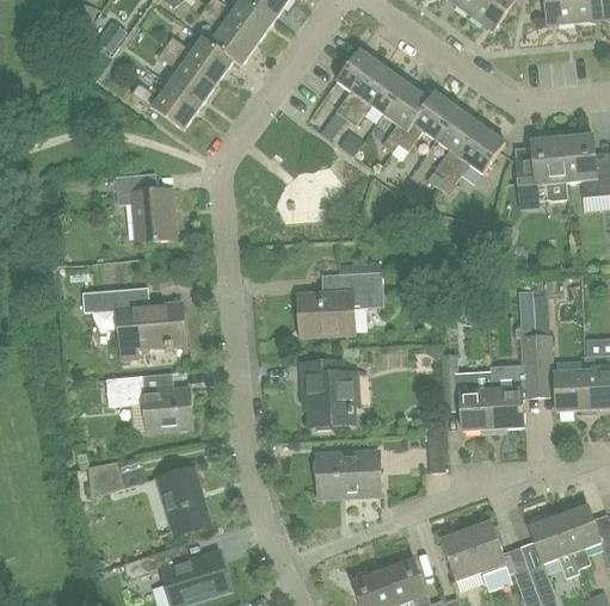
[(257,42),(273,18),(248,0),(238,0),(233,8),(221,0),(208,0),(205,4),(257,42)]
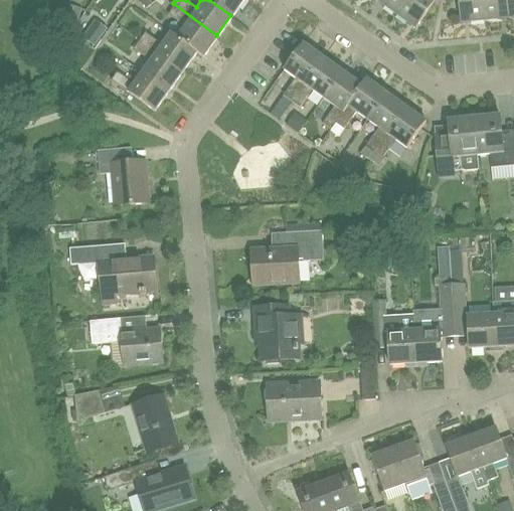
[(209,0),(230,15),(241,0),(209,0)]
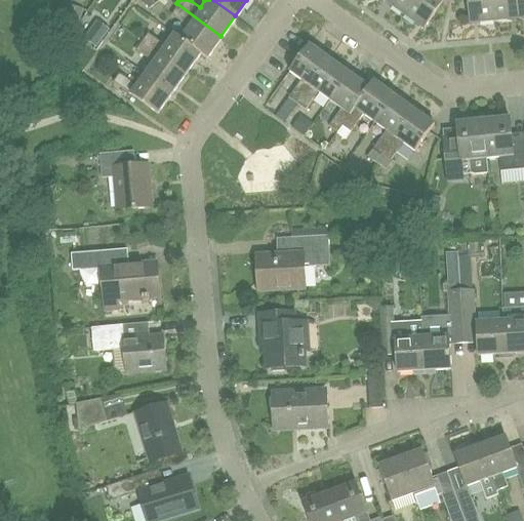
[(387,0),(401,10),(407,0),(387,0)]
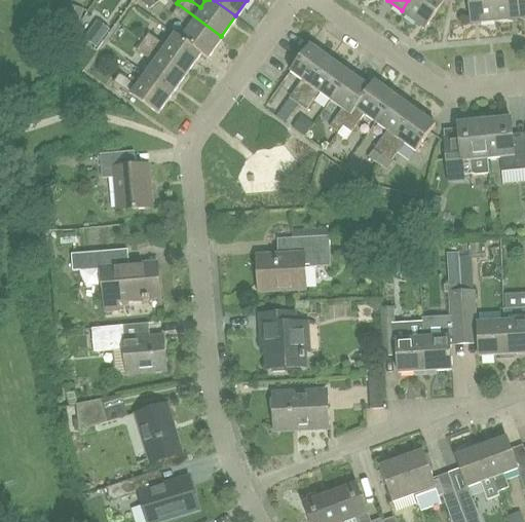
[(408,0),(402,10),(422,26),(441,0),(408,0)]
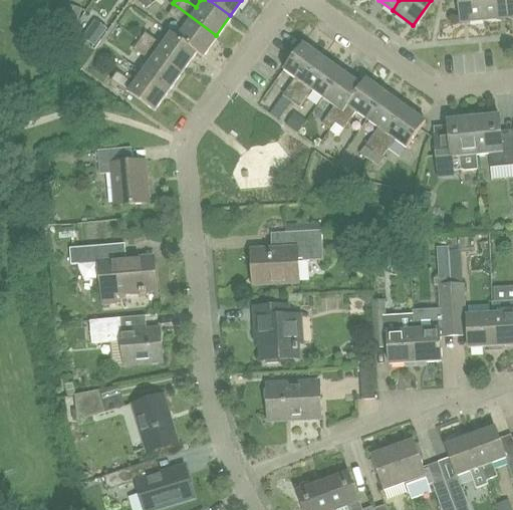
[(483,17),(481,0),(456,0),(458,19),(483,17)]
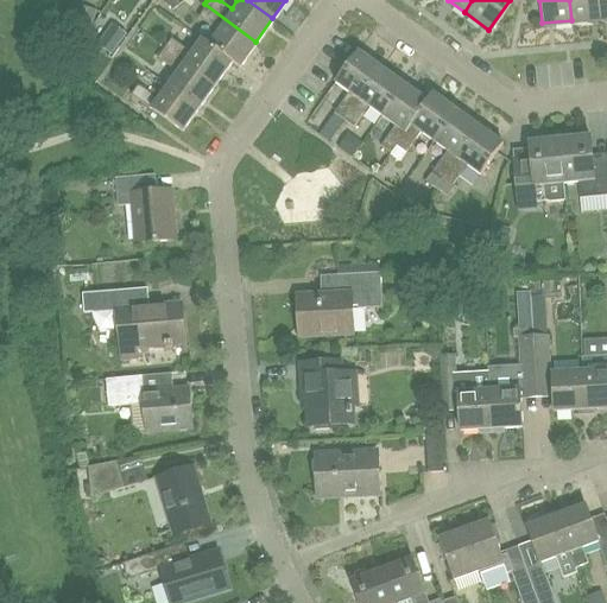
[(600,17),(598,0),(569,0),(571,20),(600,17)]
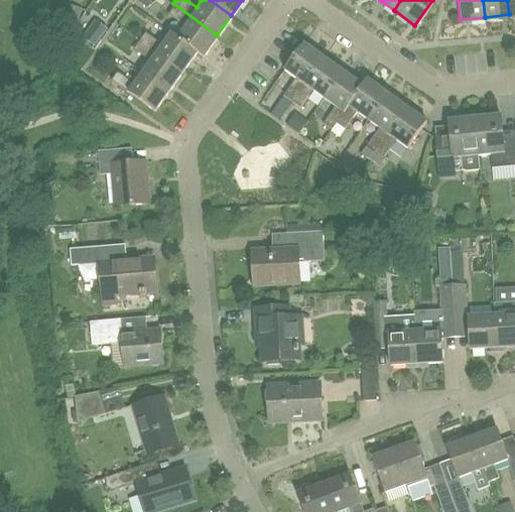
[(217,35),(173,3),(167,12),(184,24),(177,35),(197,49),(203,54),(217,35)]
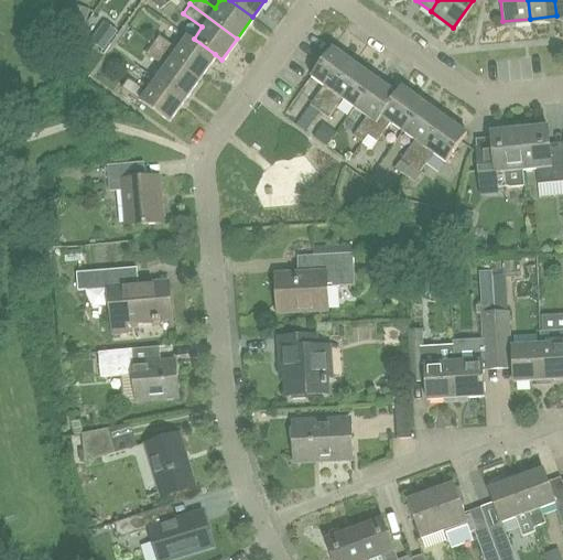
[(215,54),(194,39),(186,33),(177,45),(159,32),(152,41),(199,75),(215,54)]
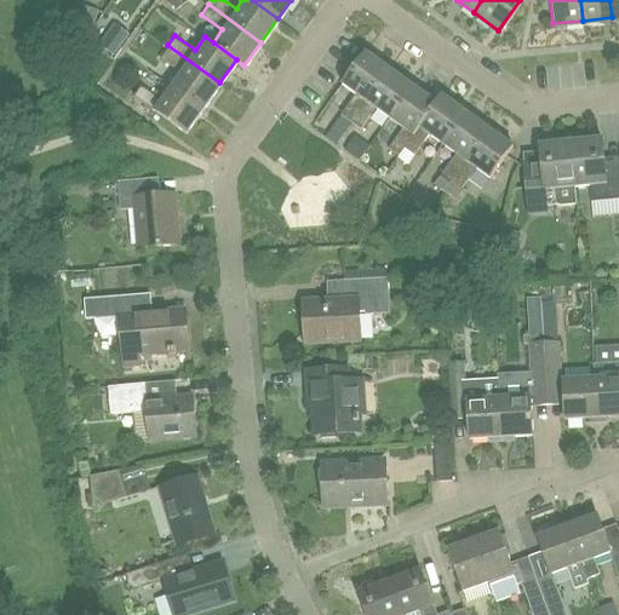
[(219,82),(167,45),(160,55),(181,69),(171,84),(202,107),(219,82)]
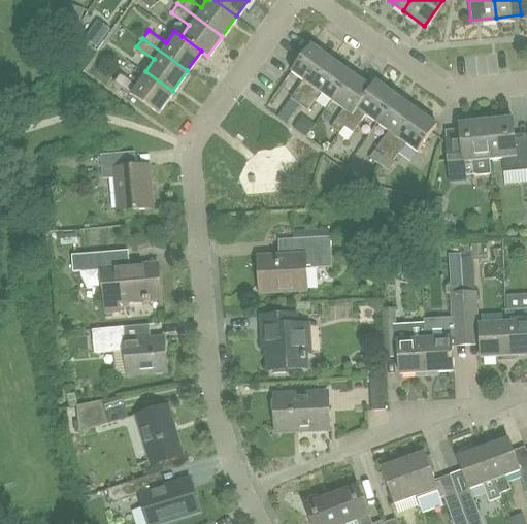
[(298,102),(331,57),(310,42),(291,69),(303,77),(290,96),(298,102)]
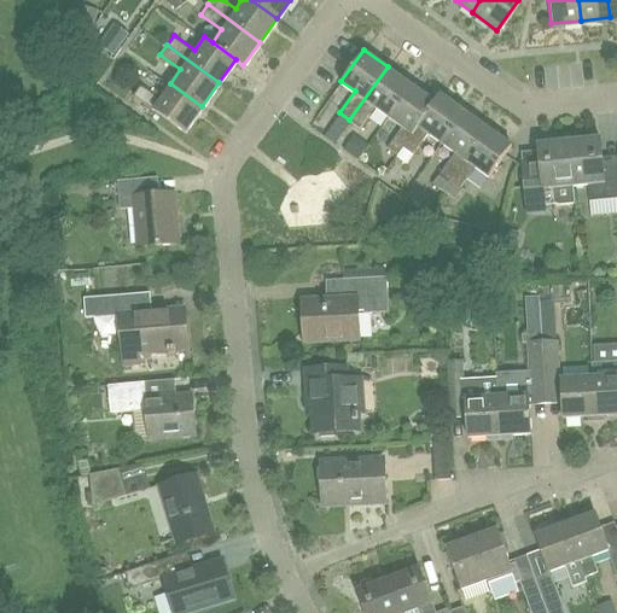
[(388,116),(411,83),(388,66),(349,120),(360,127),(374,106),(388,116)]
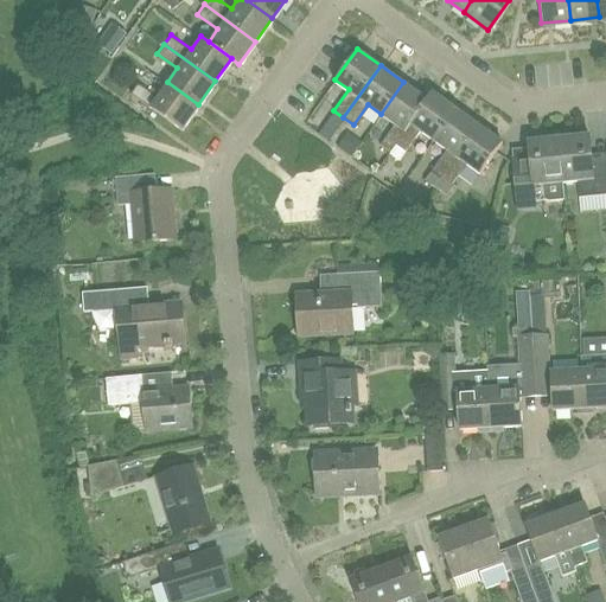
[(182,128),(198,104),(167,82),(157,95),(136,81),(129,90),(182,128)]
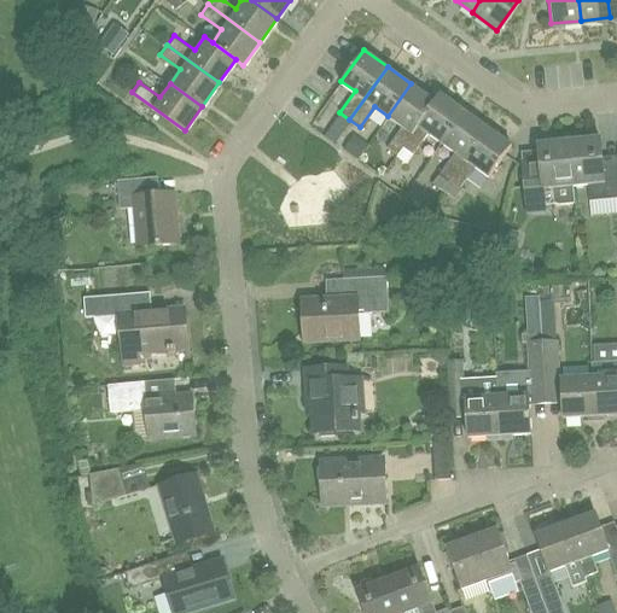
[(402,145),(434,100),(411,83),(388,116),(401,126),(386,145),(397,152),(402,145)]
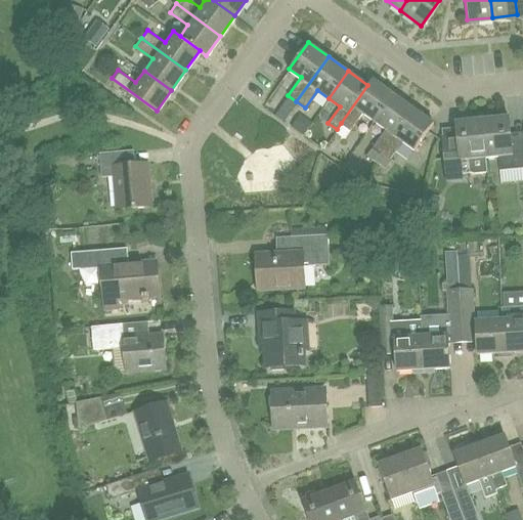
[(374,120),(393,93),(373,79),(367,85),(341,123),(350,129),(362,112),(374,120)]
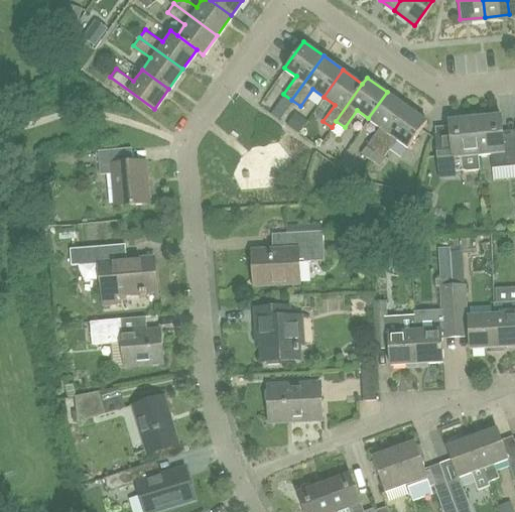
[(375,149),(406,106),(387,92),(368,118),(379,126),(367,143),(375,149)]
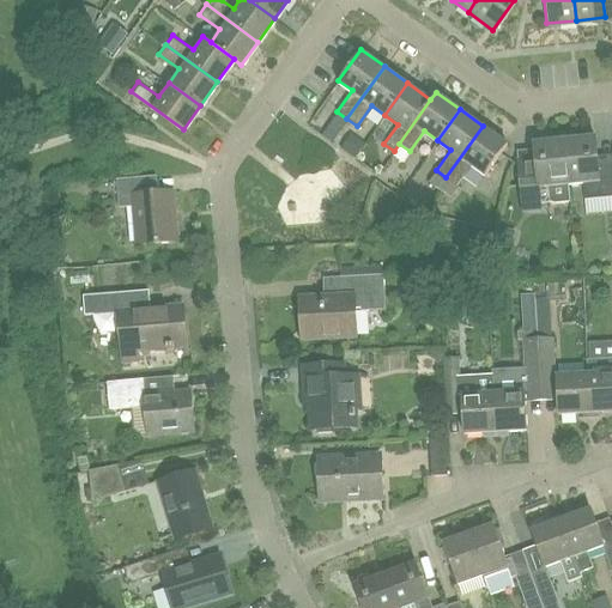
[(507,143),(483,126),(446,177),(456,184),(471,164),(484,174),(507,143)]
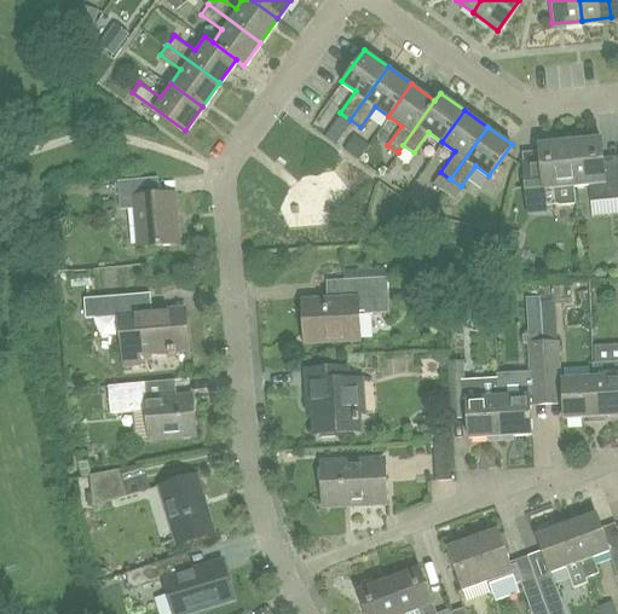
[(536,142),(538,155),(520,157),(526,212),(547,209),(546,202),(575,200),(572,184),(569,138),(564,139),(562,133),(543,135),(544,140),(536,142)]
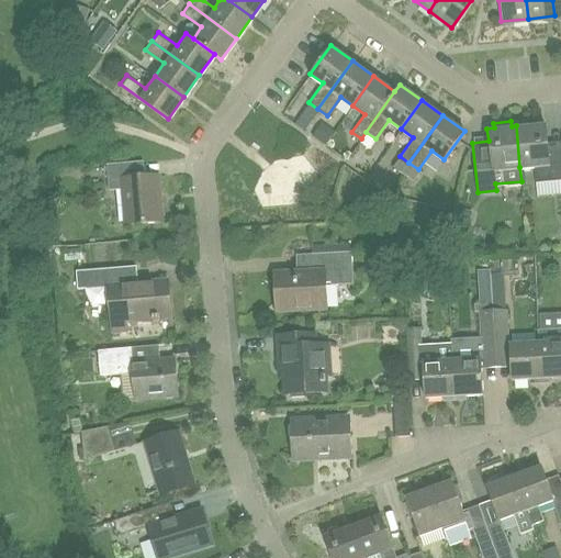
[(560,146),(546,148),(543,123),(516,125),(519,167),(534,166),(535,179),(560,176),(560,146)]
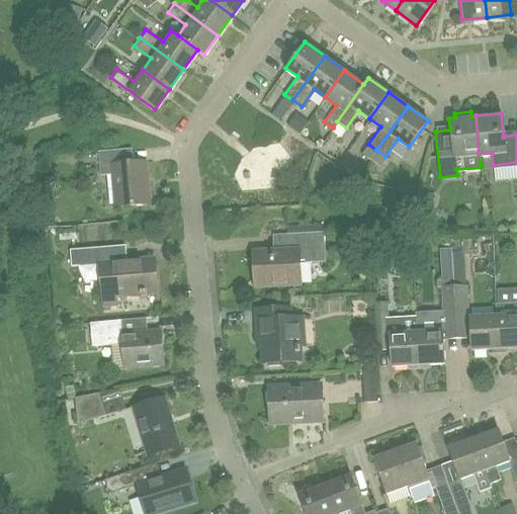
[(114,204),(149,201),(145,159),(134,160),(132,147),(98,150),(100,173),(112,172),(114,204)]
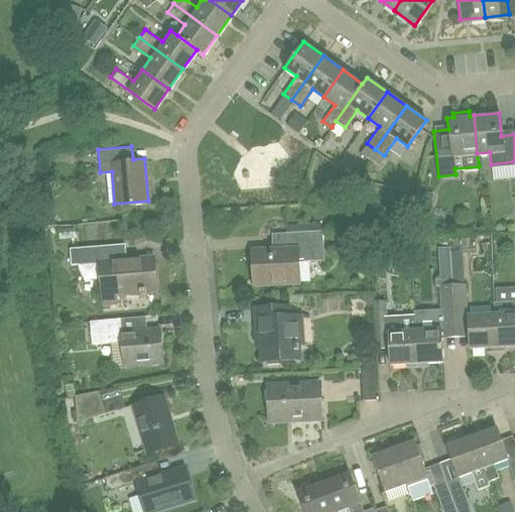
[(465,180),(485,179),(484,169),(465,170),(465,180)]
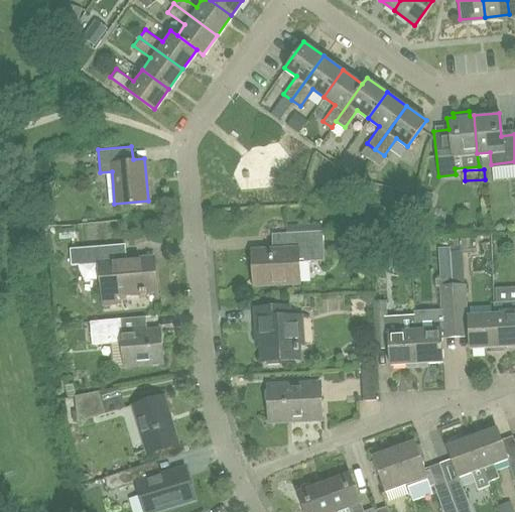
[(302,259),(324,258),(323,230),(285,231),(286,248),(252,249),(254,282),(297,280),(296,258),(302,257),(302,259)]
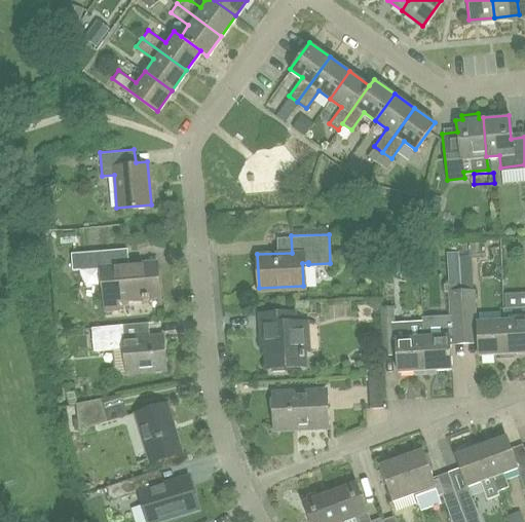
[(72,268),(80,267),(80,272),(85,284),(102,283),(103,300),(158,295),(155,260),(114,263),(113,248),(71,252),(72,268)]
